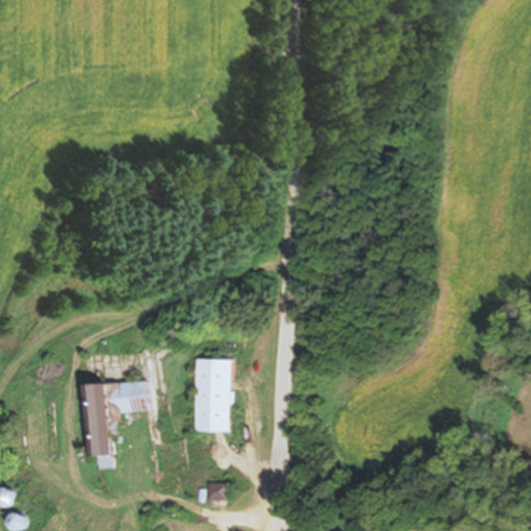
[(194,432),(231,432),(232,360),(195,359),(194,432)]
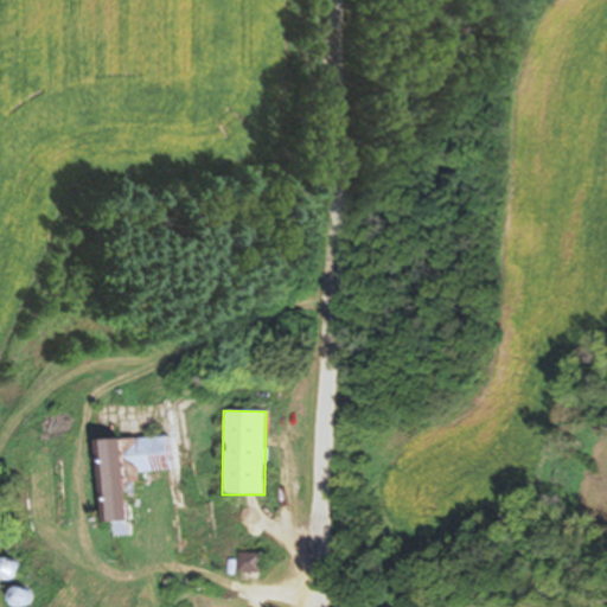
[(98,524),(110,524),(112,536),(127,536),(123,473),(170,471),(167,436),(94,440),(98,524)]
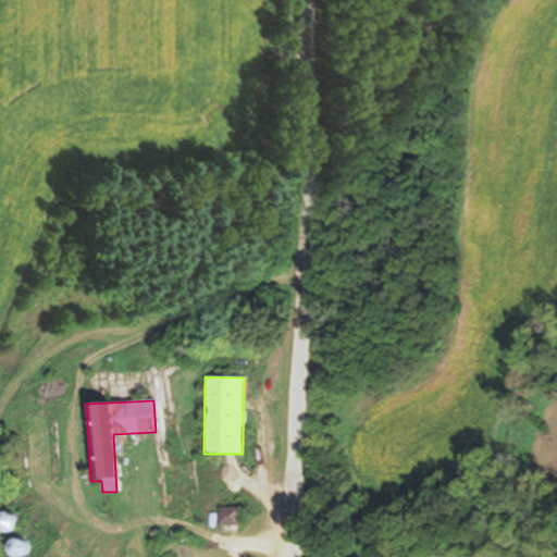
[(218,525),(239,525),(239,507),(218,507),(218,525)]
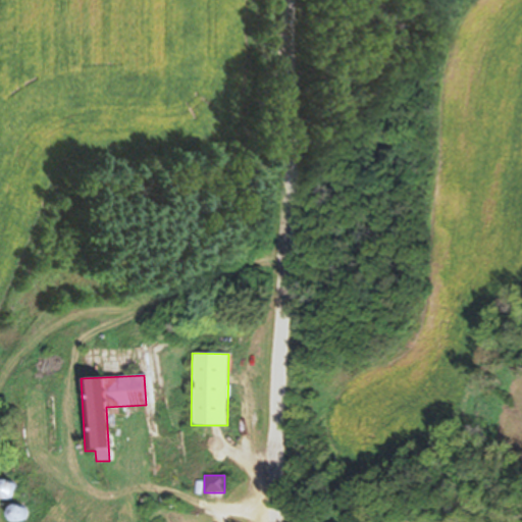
[(0,497),(8,498),(8,481),(0,481),(0,497)]
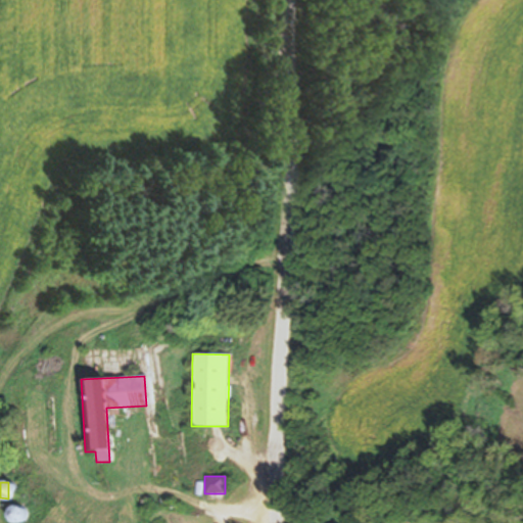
[(16,522),(24,520),(17,505),(5,510),(9,522),(16,522)]
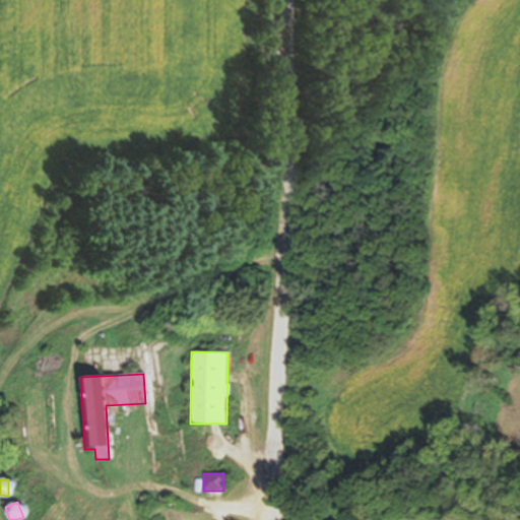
[(72,519),(84,519),(85,506),(72,506),(72,519)]
